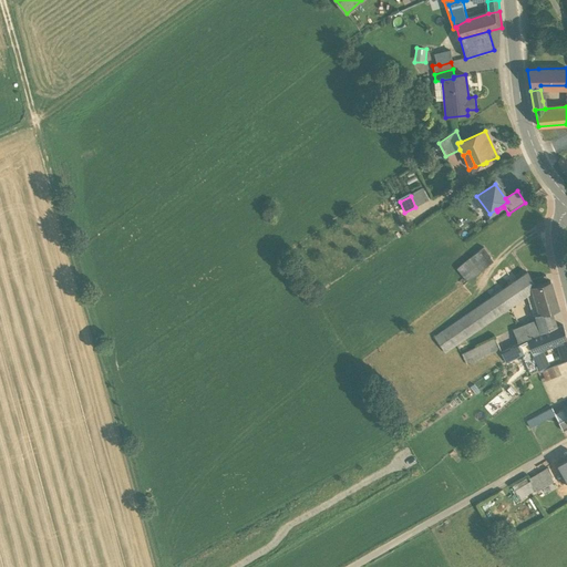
[(484,248),(471,259),(478,268),(492,258),(484,248)]
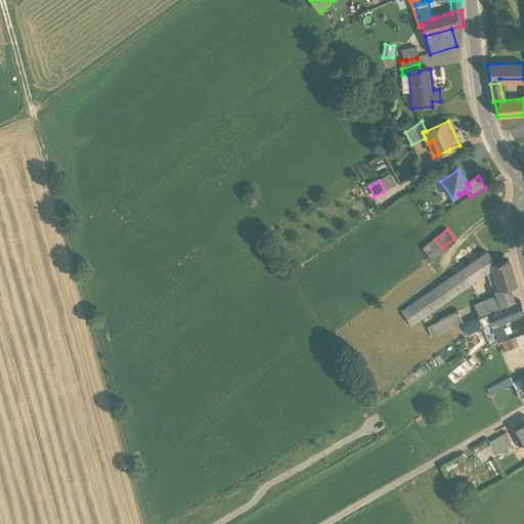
[(442,248),(435,239),(423,250),(430,258),(442,248)]
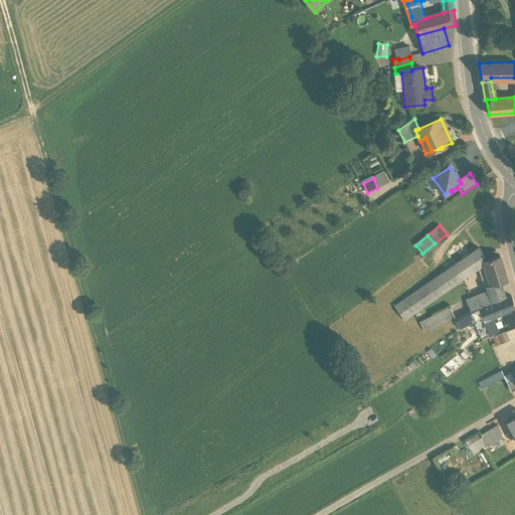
[(479,247),(454,266),(462,277),(484,261),(487,260),(484,254),(479,247)]
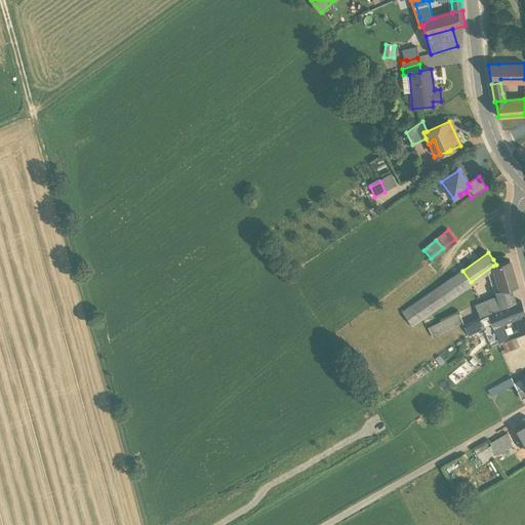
[(506,255),(493,259),(496,265),(507,261),(506,255)]
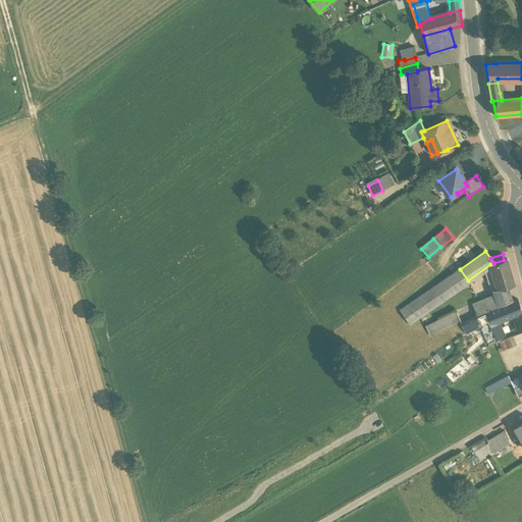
[(514,284),(506,260),(504,260),(493,263),(490,264),(499,290),(508,286),(514,284)]
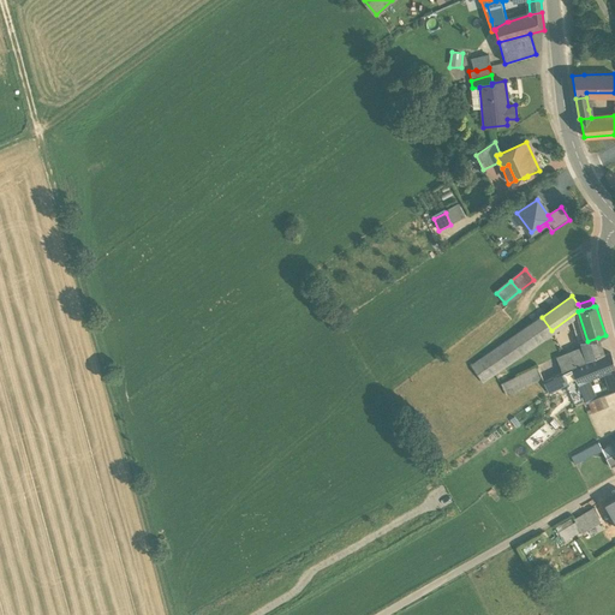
[(542,317),(471,366),(482,383),(554,333),(551,330),(542,317)]
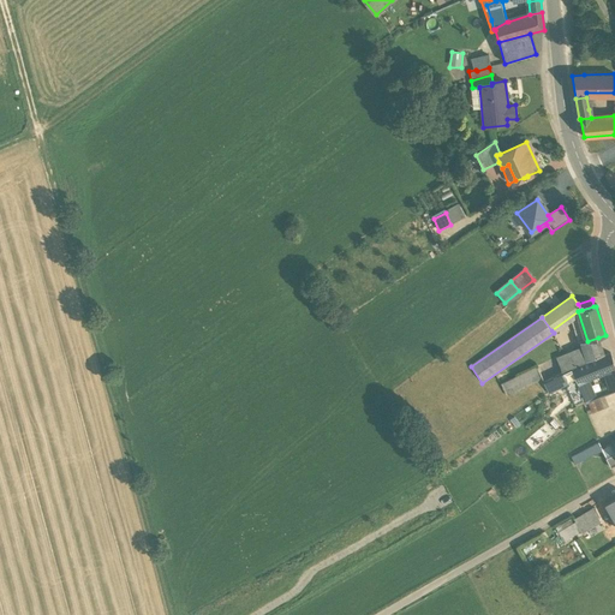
[(587,341),(580,342),(584,351),(586,362),(603,354),(598,338),(587,341)]
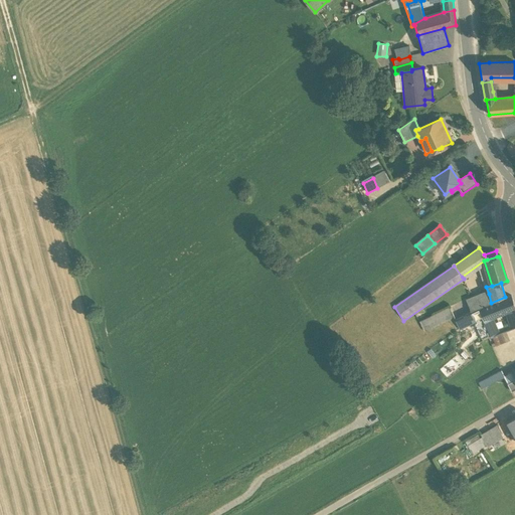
[(489,294),(467,303),(470,311),(470,312),(491,303),(489,294)]
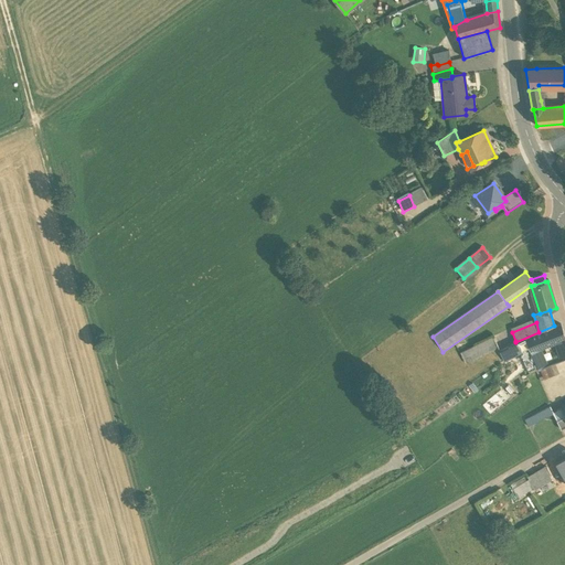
[(564,338),(562,326),(534,337),(526,339),(531,349),(532,352),(542,348),(554,342),(564,338)]
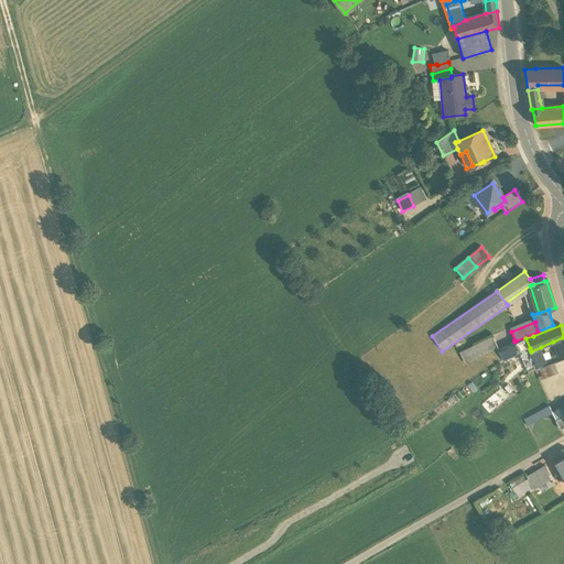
[(492,337),(459,353),(464,362),(497,347),(492,337)]
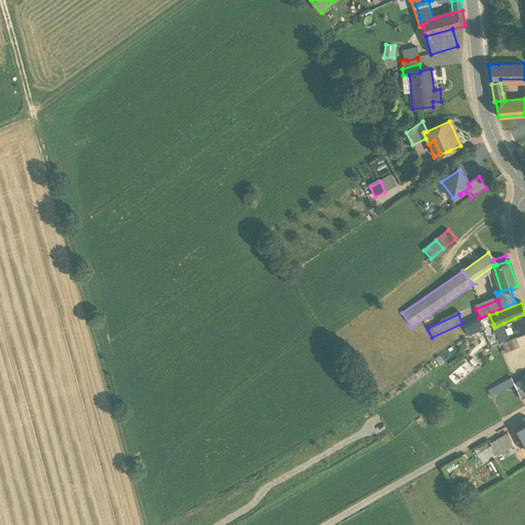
[(524,314),(515,318),(522,335),(524,334),(524,314)]
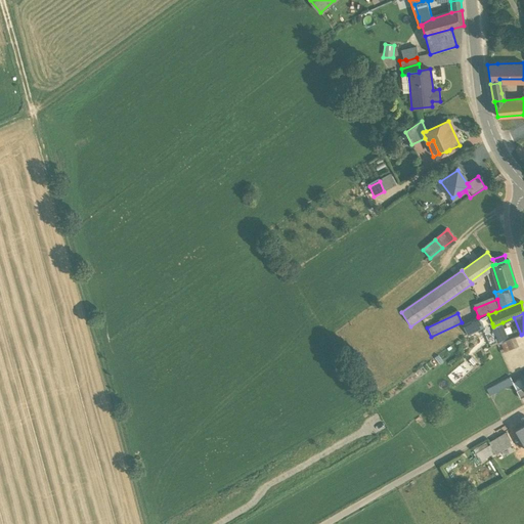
[(492,323),(488,314),(465,326),(469,335),(492,323)]
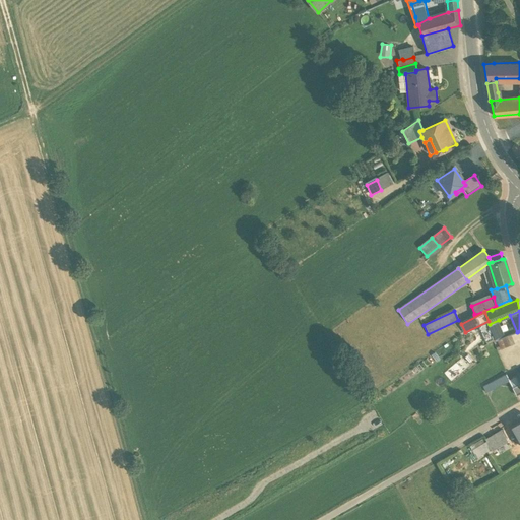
[(506,336),(499,320),(490,324),(497,340),(506,336)]
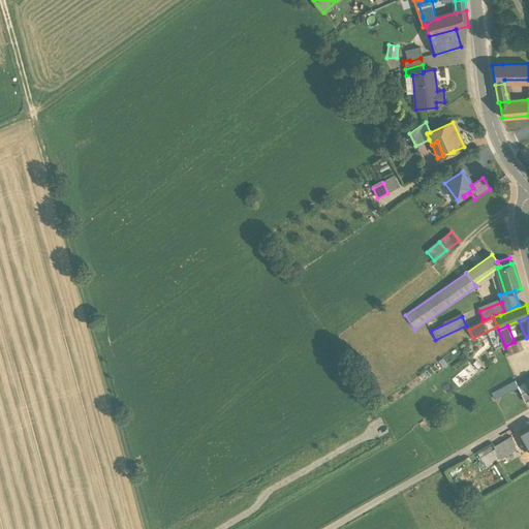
[(511,356),(525,350),(521,341),(507,347),(511,356)]
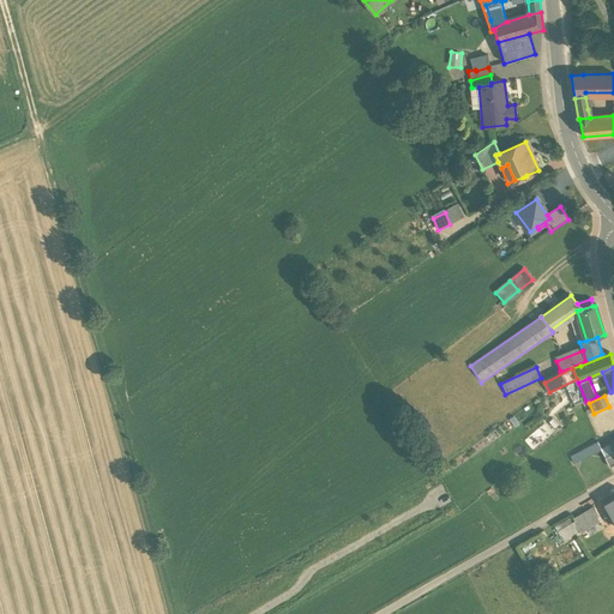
[(570,456),(573,464),(603,451),(599,443),(570,456)]
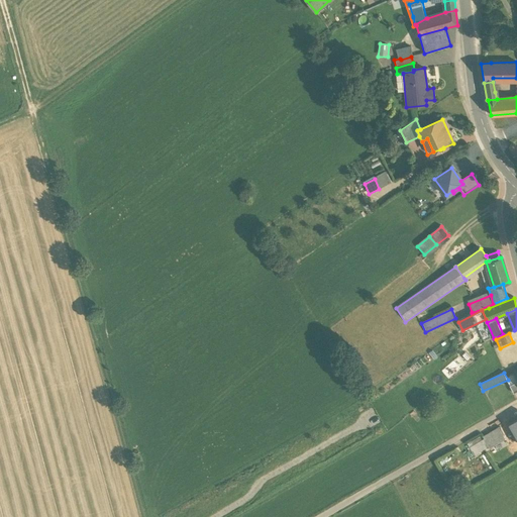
[(500,428),(490,433),(497,444),(506,439),(500,428)]
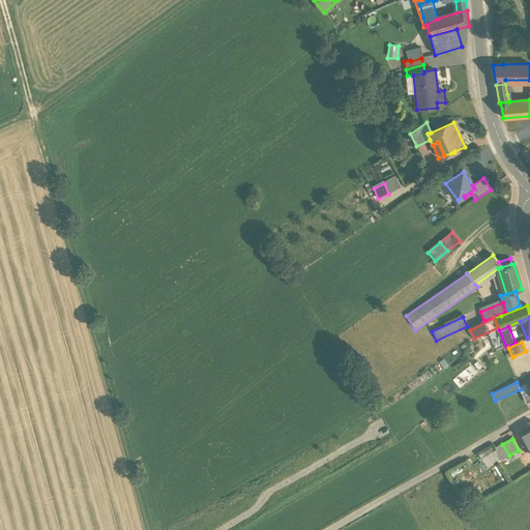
[(509,455),(502,444),(495,448),(496,450),(501,459),(502,460),(509,455)]
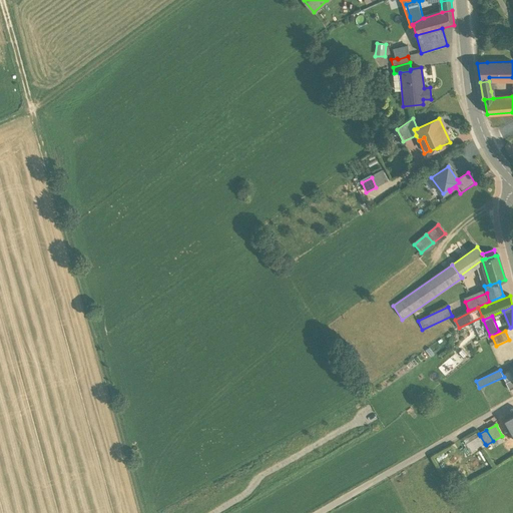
[(480,436),(466,445),(470,453),(485,444),(480,436)]
